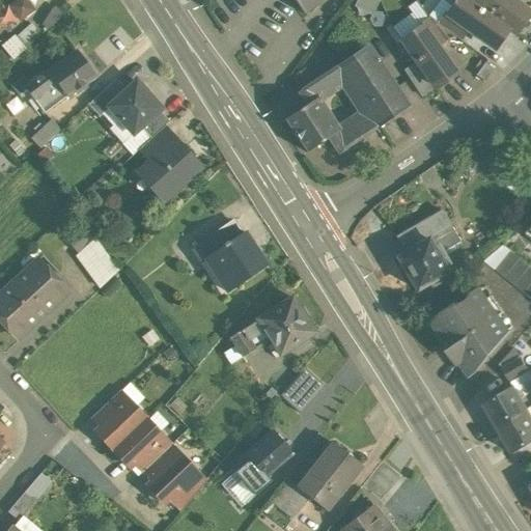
[(29,0),(18,0),(10,3),(19,21),(35,14),(29,0)]
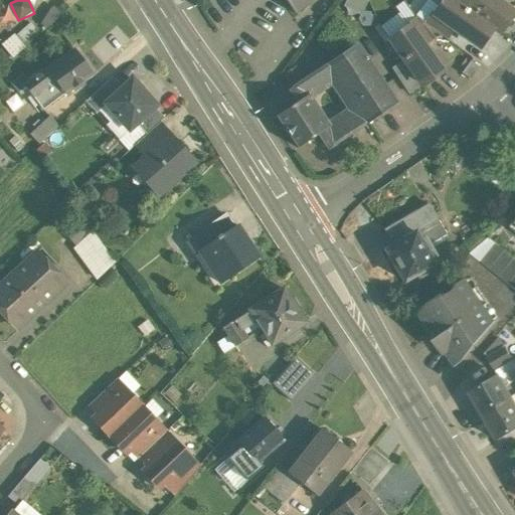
[(314,0),(285,0),(295,14),(314,0)]
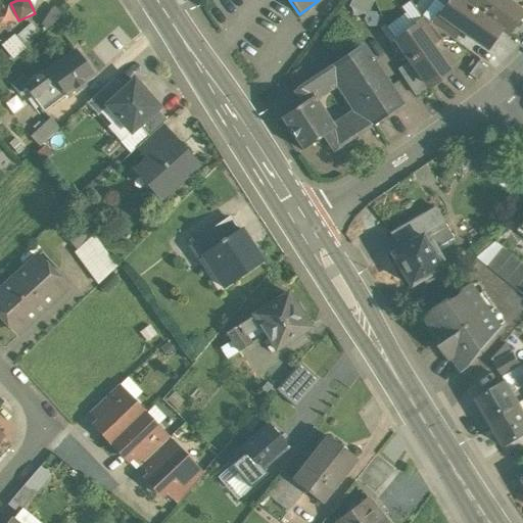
[(352,0),(350,7),(368,13),(372,0),(352,0)]
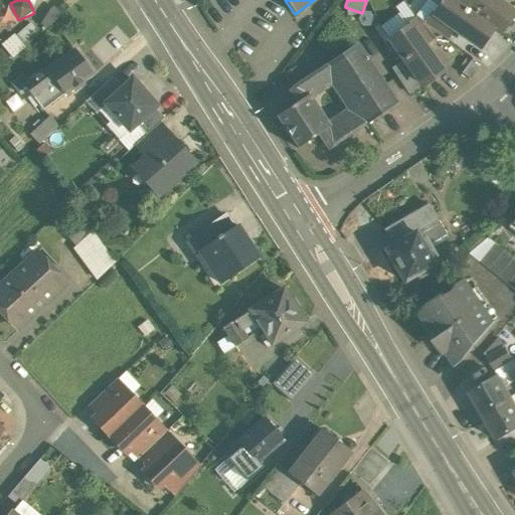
[(491,26),(454,0),(443,0),(438,8),(442,10),(437,16),(437,17),(454,29),(479,47),(487,35),(486,34),(491,27),(491,26)]
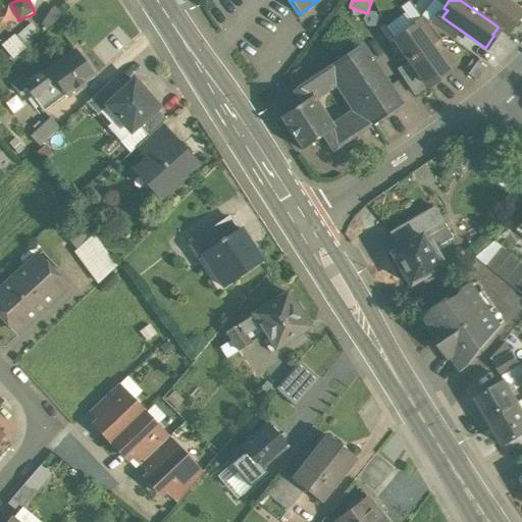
[(503,0),(460,0),(498,27),(498,28),(505,32),(511,23),(513,24),(521,12),(503,0)]
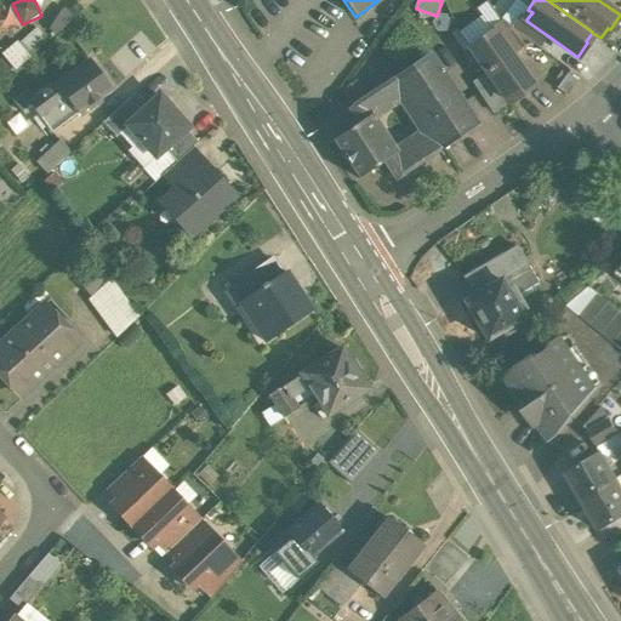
[(547,35),(527,21),(527,20),(520,15),(511,27),(531,41),(530,41),(539,47),(547,35)]
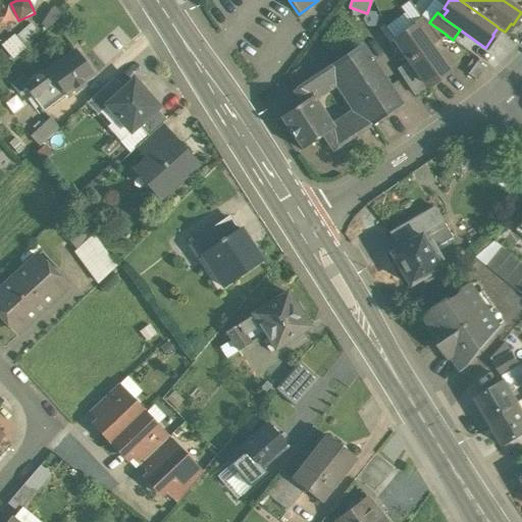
[(429,22),(422,17),(412,23),(416,30),(417,30),(429,46),(446,35),(447,35),(429,22)]
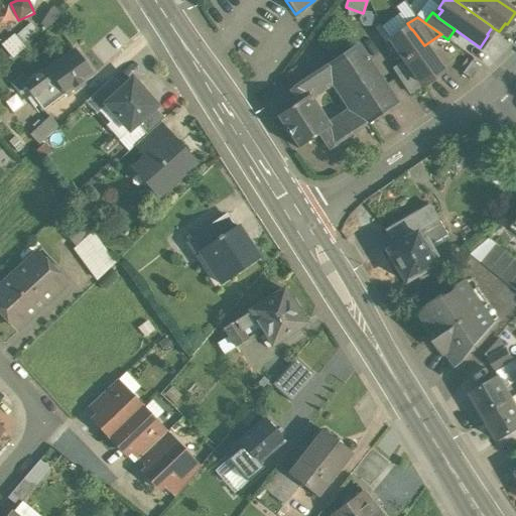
[(30,23),(15,37),(22,45),(37,31),(30,23)]
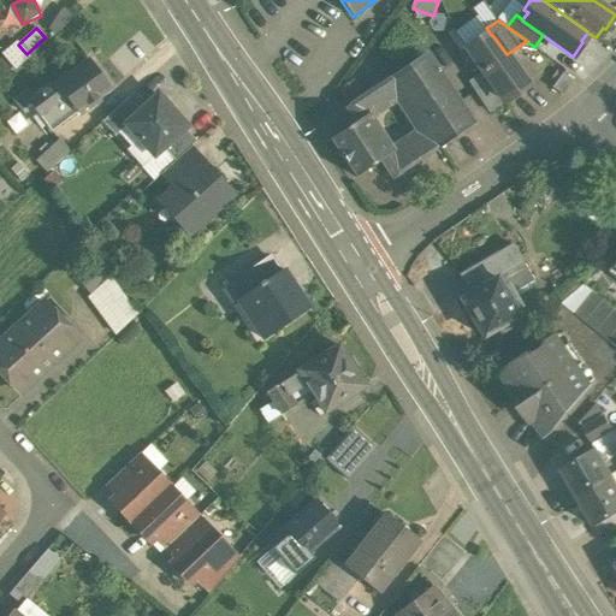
[(507,54),(492,35),(491,35),(484,40),(481,36),(466,47),(484,73),(503,100),(514,93),(515,95),(528,86),(507,54)]
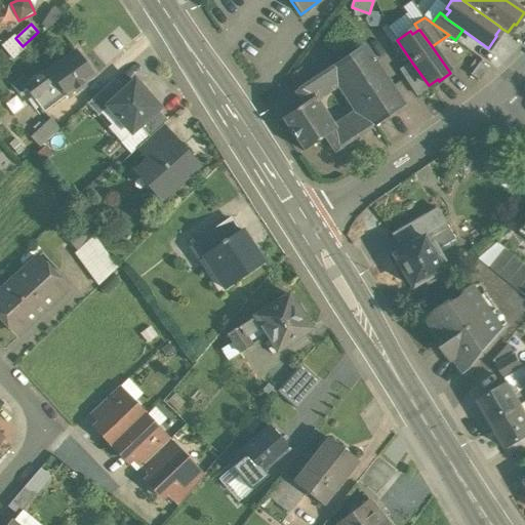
[(363,47),(334,67),(341,78),(364,112),(372,125),(401,107),(363,47)]
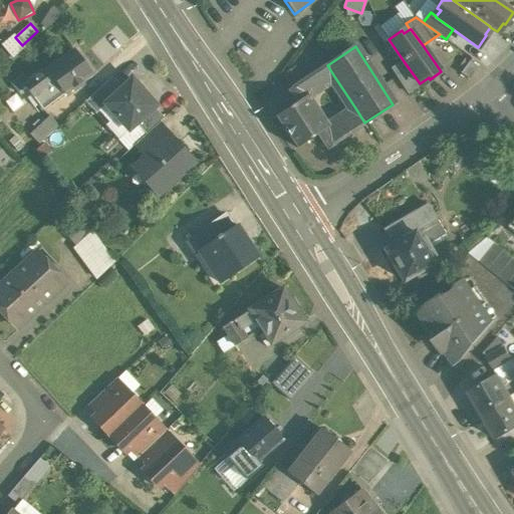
[(74,49),(48,69),(65,93),(92,74),(74,49)]
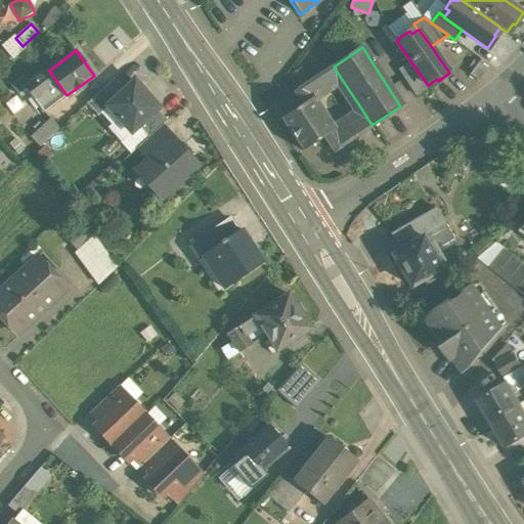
[(487,68),(478,61),(470,75),(478,81),(487,68)]
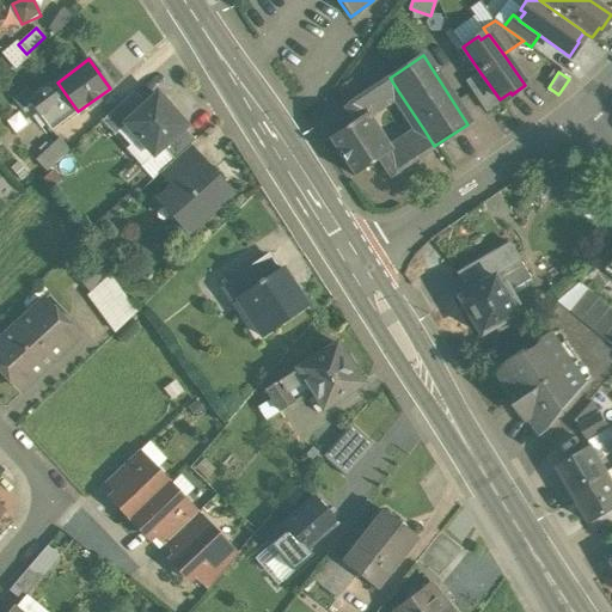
[(484,111),(500,99),(481,73),(465,85),(484,111)]
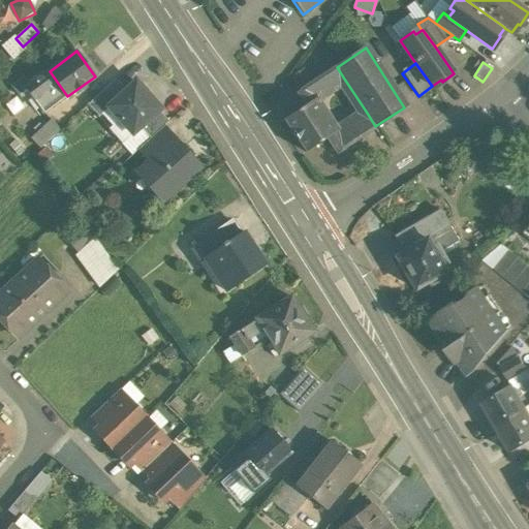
[(337,67),(298,92),(306,104),(313,99),(344,79),(337,67)]
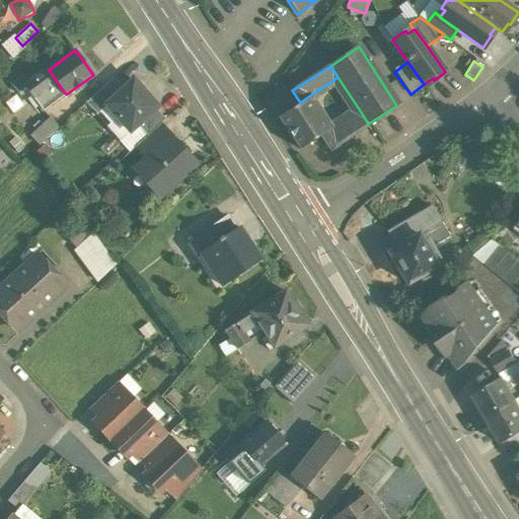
[(49,70),(25,86),(43,110),(66,94),(49,70)]
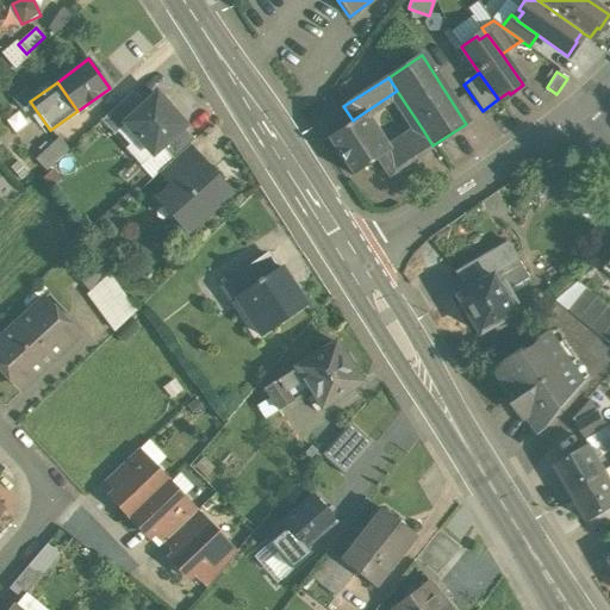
[(144,104),(134,91),(101,120),(113,134),(125,123),(124,123),(144,104)]
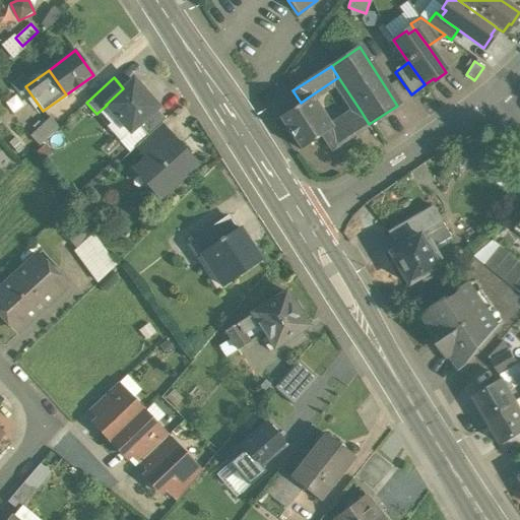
[(157,107),(133,80),(123,88),(106,105),(107,105),(130,131),(138,125),(155,109),(157,107)]
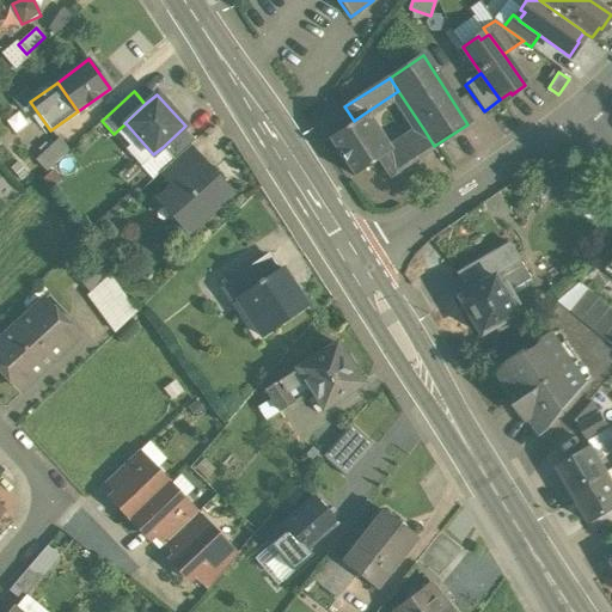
[(387,154),(362,115),(354,121),(329,138),(354,176),(379,159),(387,154)]
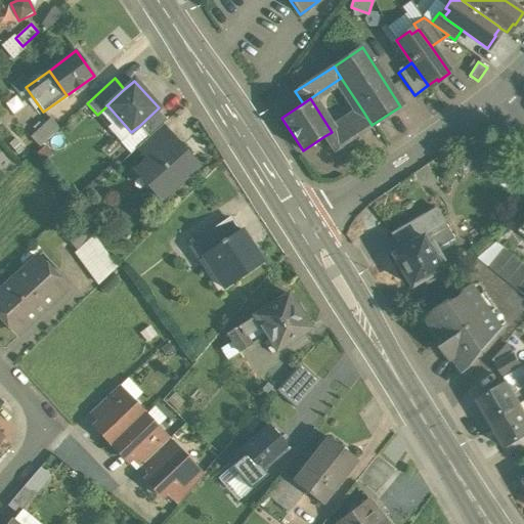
[(157,110),(139,126),(148,136),(157,129),(167,120),(157,110)]
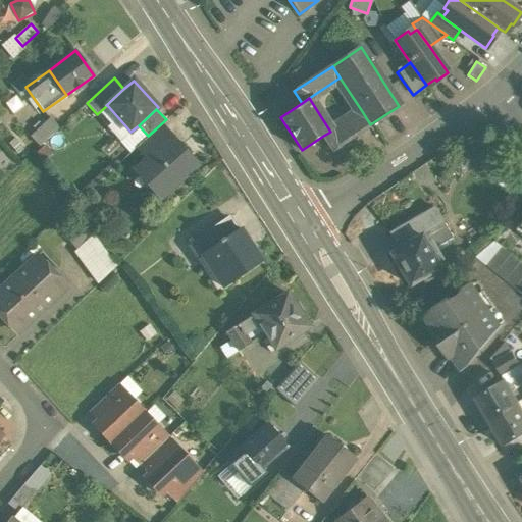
[(330,132),(323,136),(332,150),(370,124),(362,111),(330,132)]
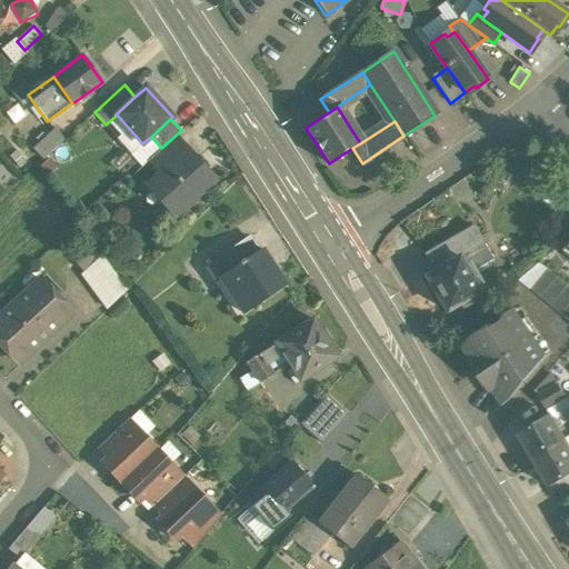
[(56,128),(33,148),(43,159),(65,139),(56,128)]
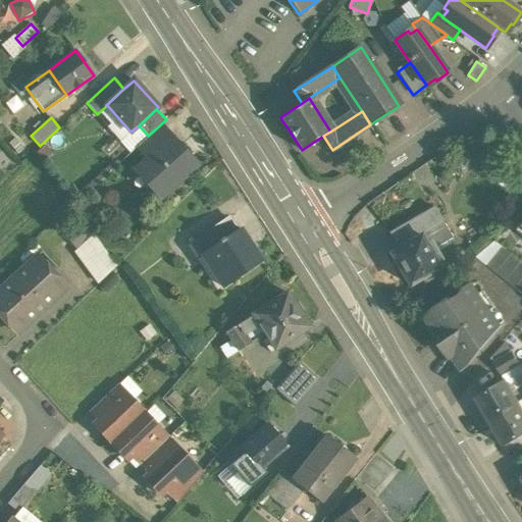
[(148,136),(138,146),(148,158),(167,141),(156,128),(148,136)]
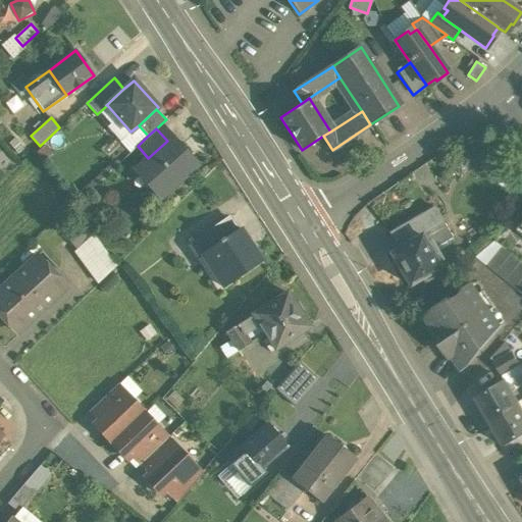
[(148,158),(136,169),(160,197),(196,164),(179,146),(175,149),(167,141),(148,158)]
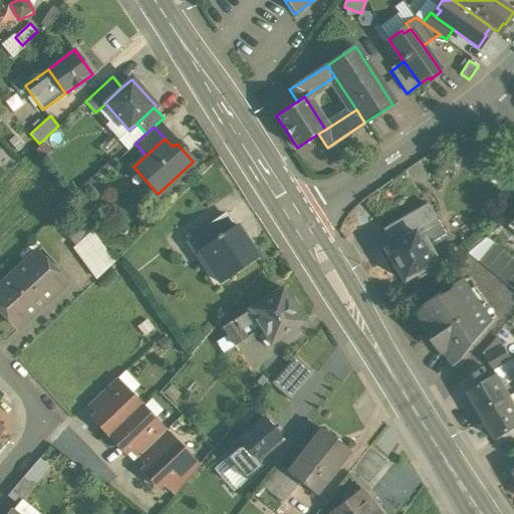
[(427,204),(384,229),(394,244),(414,231),(436,218),(427,204)]
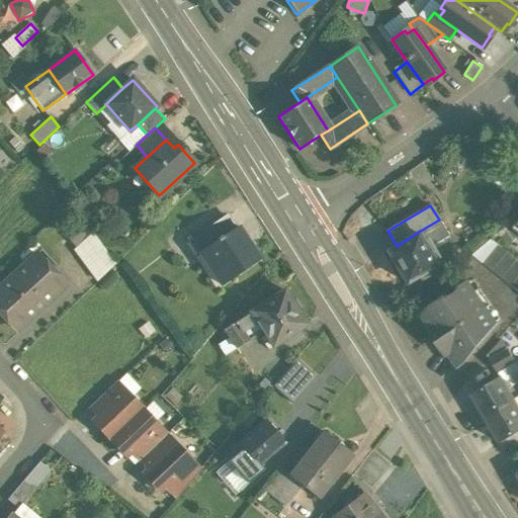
[(225,216),(189,240),(221,286),(259,260),(237,228),(234,229),(225,216)]
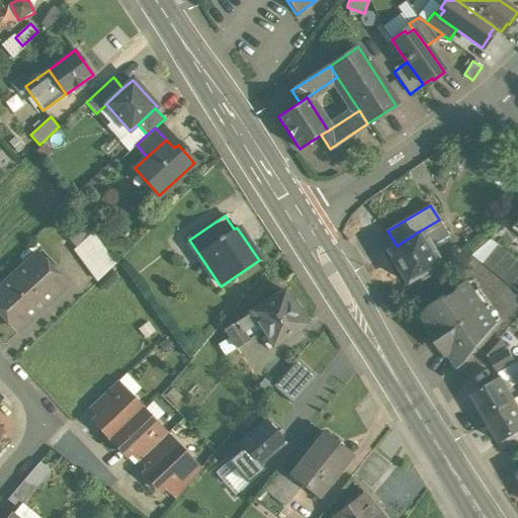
[(439,220),(417,233),(422,242),(427,239),(431,246),(448,235),(439,220)]
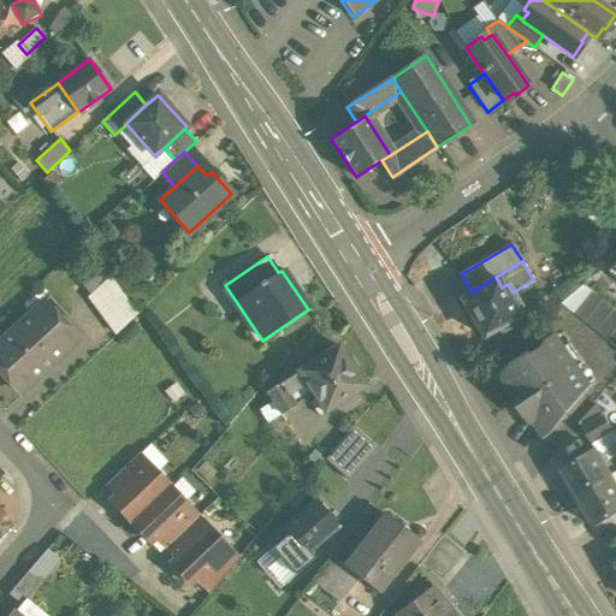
[(574,276),(555,291),(563,301),(582,285),(574,276)]
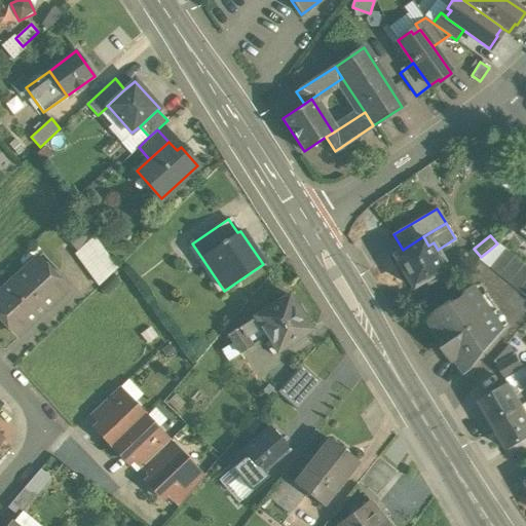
[(117,268),(95,236),(76,254),(99,286),(117,268)]
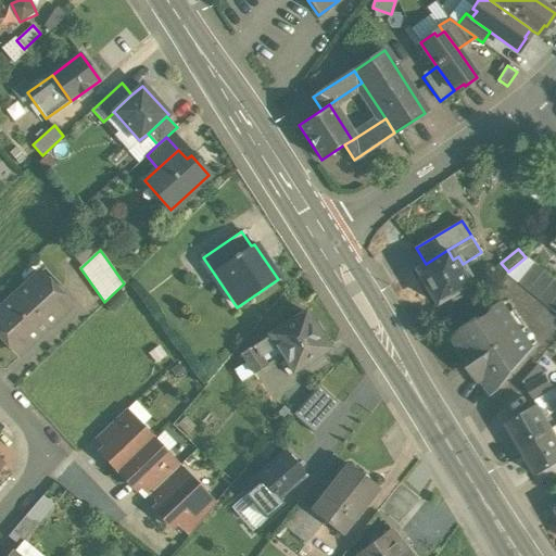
[(458,256),(453,260),(447,250),(426,264),(416,269),(436,303),(449,295),(452,300),(467,291),(464,286),(468,283),(465,278),(469,275),(463,264),(458,256)]
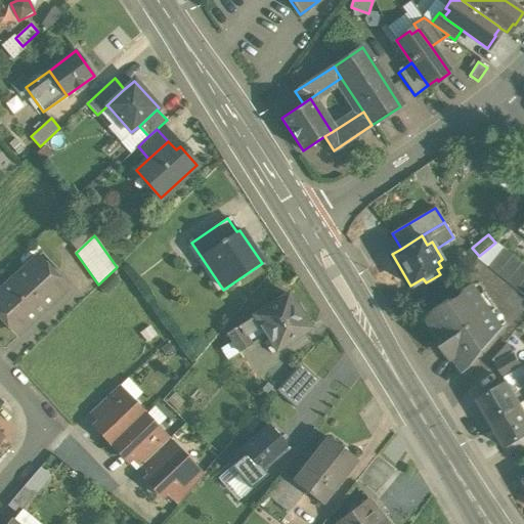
[(523,263),(504,248),(488,266),(523,295),(523,263)]
